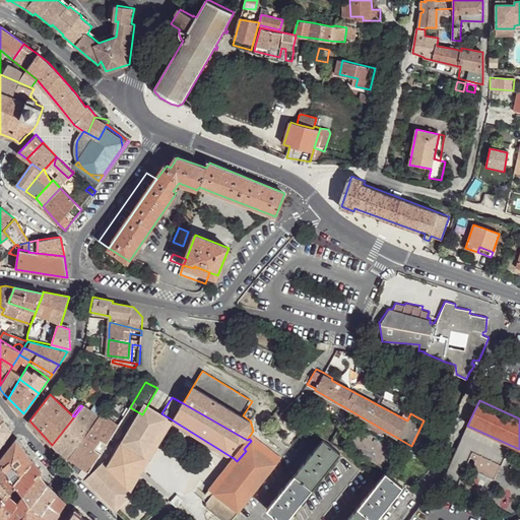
[(138,412),(136,416),(144,421),(139,431),(154,440),(127,485),(131,490),(173,420),(147,405),(142,414),(138,412)]
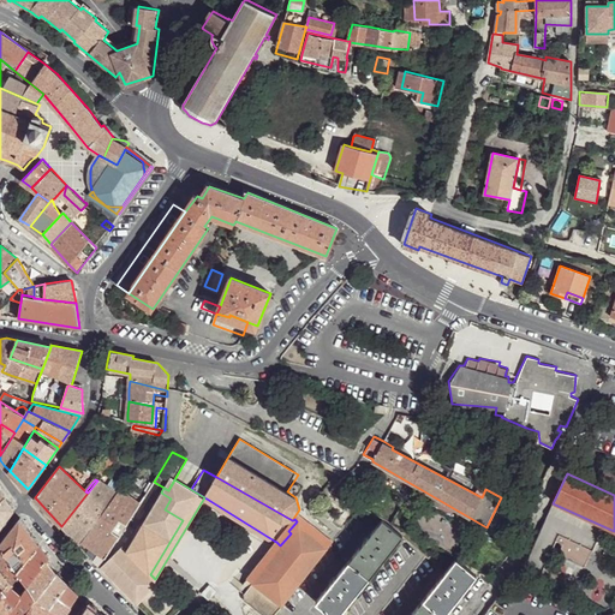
[(117,494),(97,481),(88,493),(61,526),(65,530),(73,539),(78,543),(117,494)]
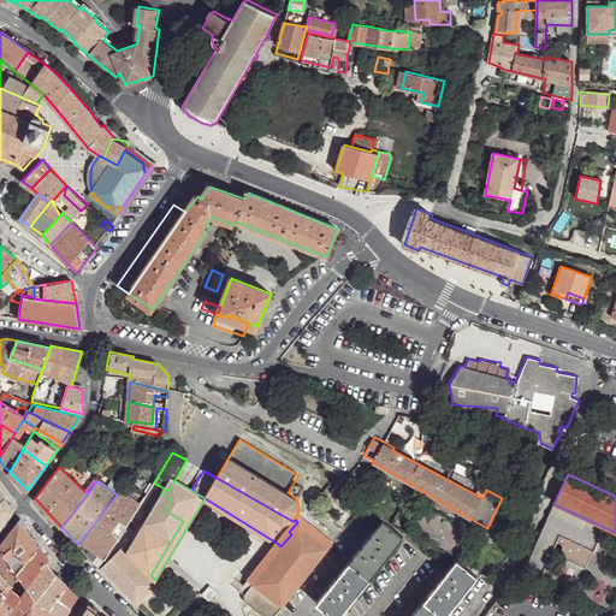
[(409,495),(404,492),(386,521),(391,523),(409,495)]
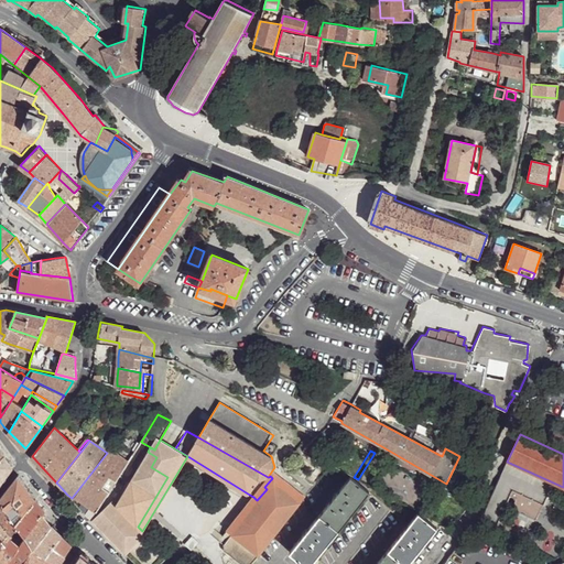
[(148,452),(116,503),(138,527),(167,477),(151,467),(156,457),(148,452)]
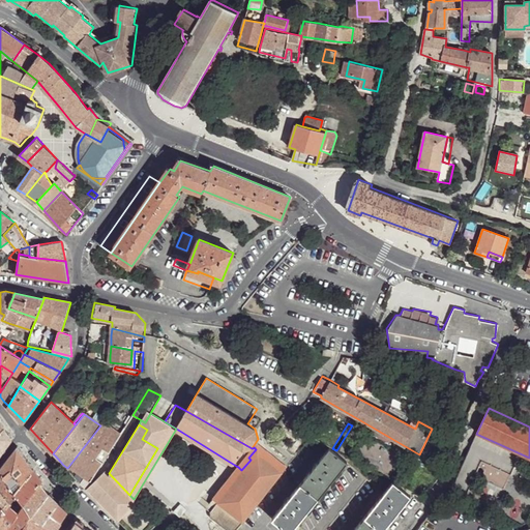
[(118,438),(100,425),(67,468),(84,486),(86,487),(110,451),(118,438)]
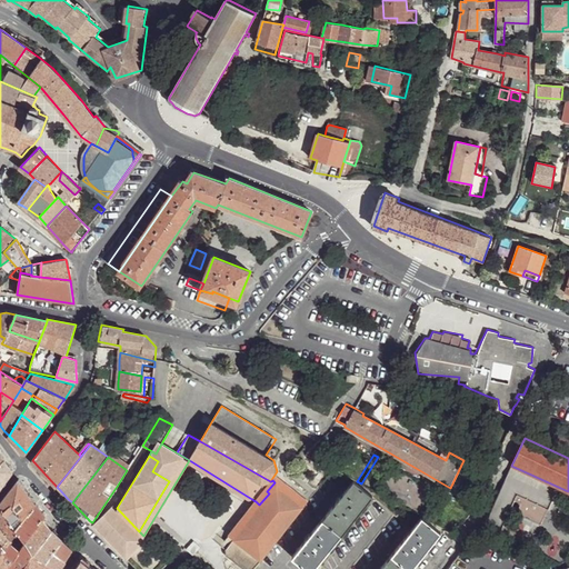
[(12,470),(3,458),(0,461),(0,486),(0,487),(6,479),(12,470)]
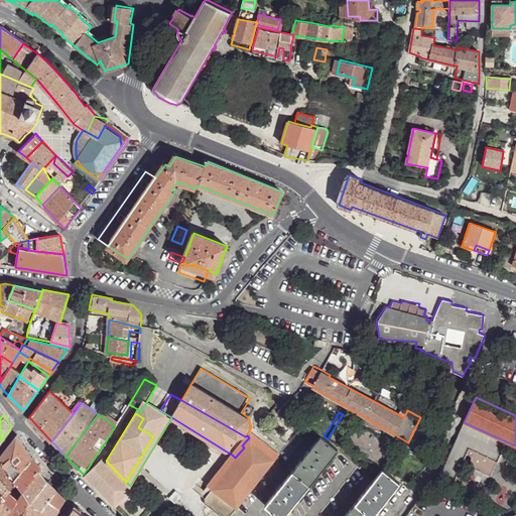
[(502,452),(460,431),(455,442),(463,445),(460,450),(466,454),(472,457),(468,466),(490,476),(497,462),(502,452)]
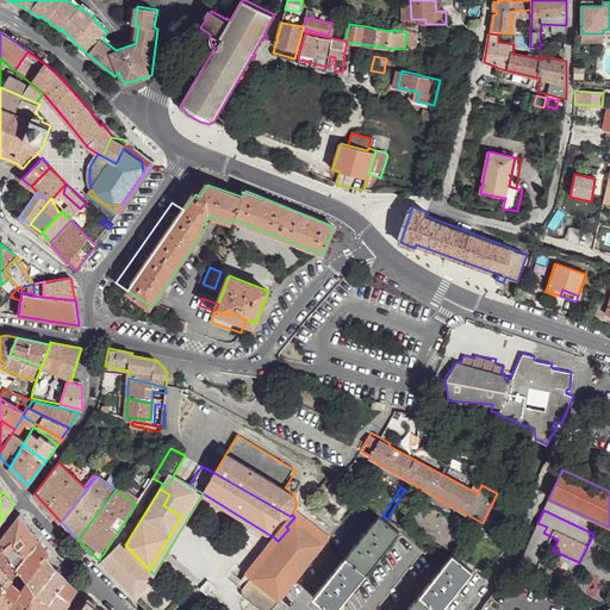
[(24,520),(20,515),(0,540),(0,541),(22,562),(38,539),(33,533),(24,520)]
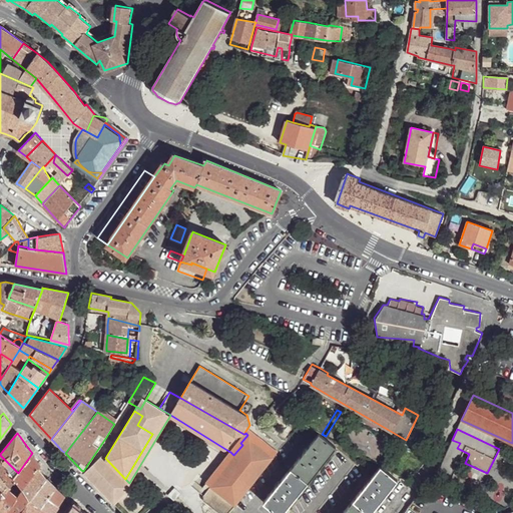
[(282,512),(336,447),(319,433),(263,501),(277,512),(282,512)]
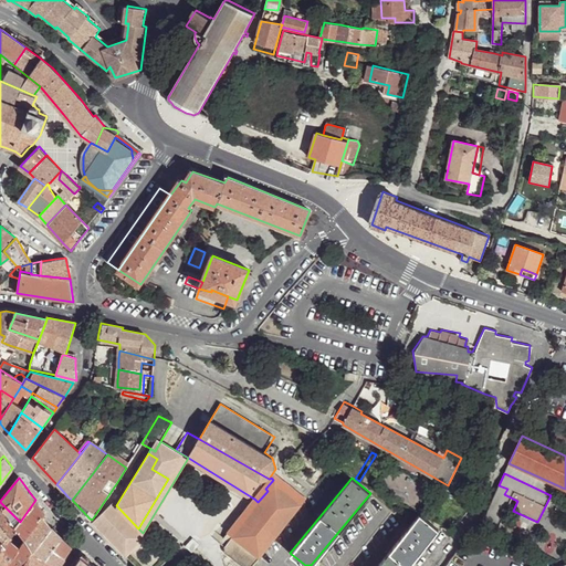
[(275,482),(273,480),(265,489),(268,491),(274,483),(275,482)]
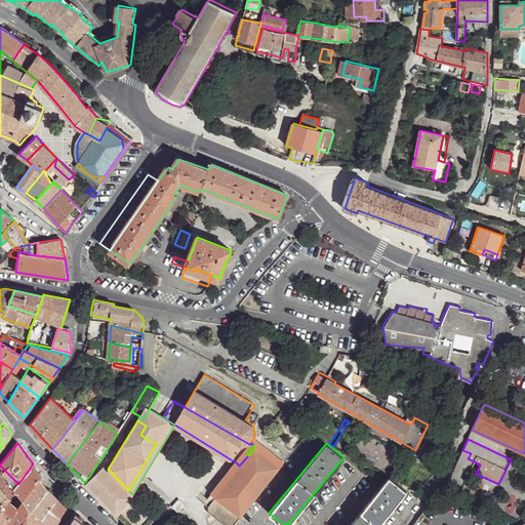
[(279,468),(254,448),(248,455),(238,469),(209,508),(209,513),(224,524),(234,524),(241,517),(240,516),(279,468)]
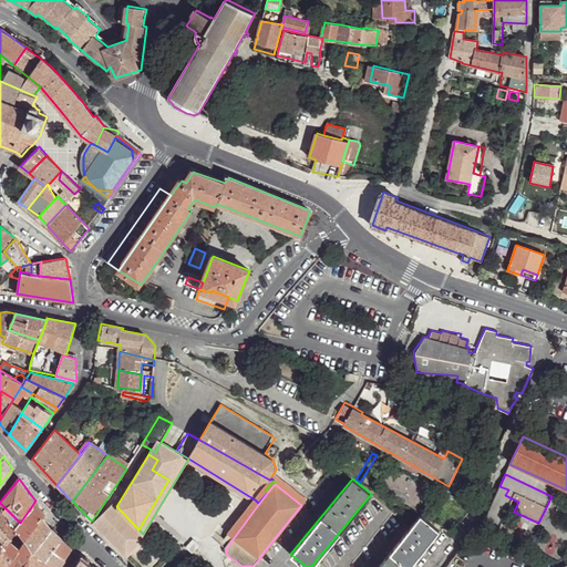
[(508,490),(500,486),(483,522),(497,529),(512,498),(505,495),(508,490)]
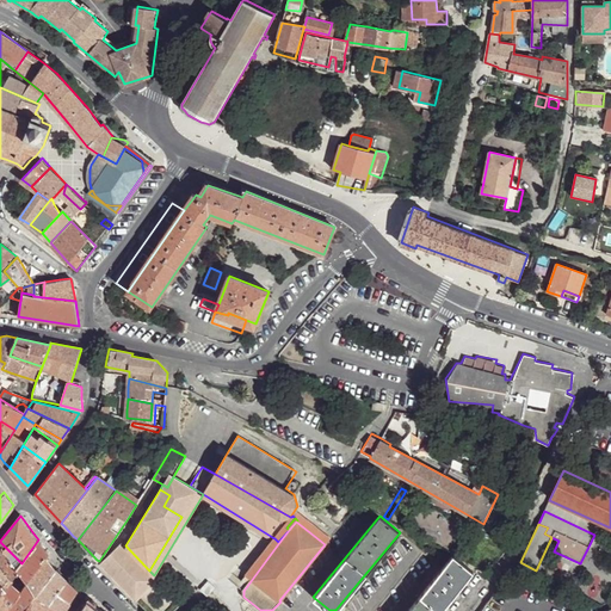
[(275,538),(233,575),(232,574),(227,580),(240,590),(240,597),(257,610),(260,610),(244,597),(244,591),(277,545),(289,530),(278,542),(275,538)]
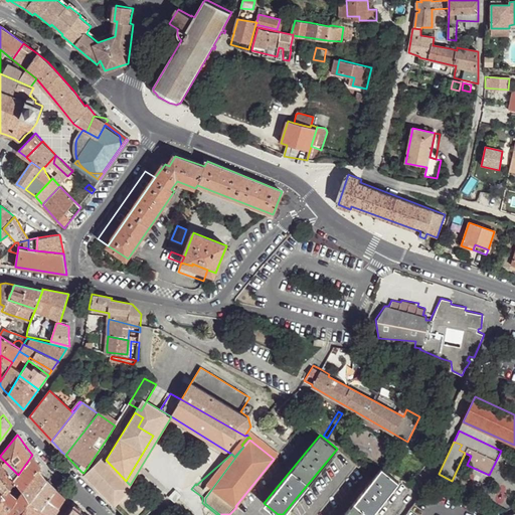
[(35,460),(32,455),(18,475),(14,482),(18,486),(23,491),(38,469),(40,466),(35,460)]
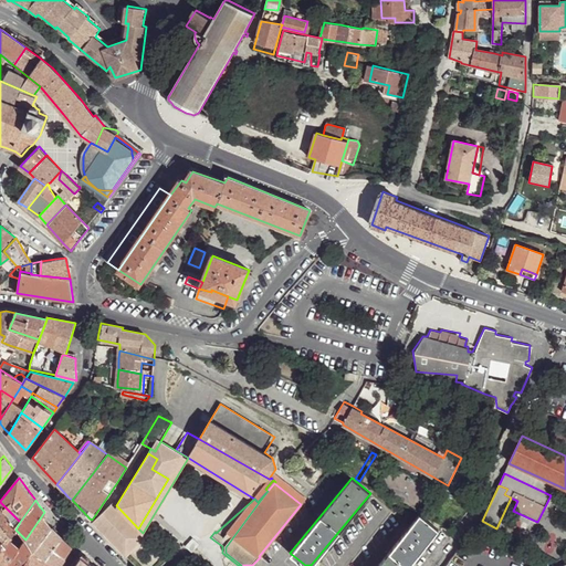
[(116,505),(112,501),(92,521),(125,555),(145,535),(143,533),(138,528),(116,505)]
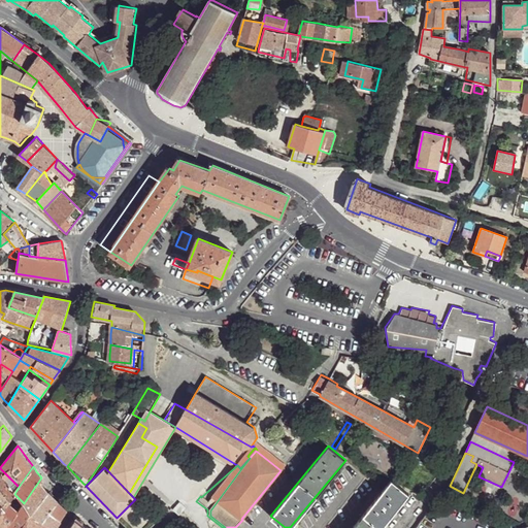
[(19,487),(0,468),(0,487),(10,498),(11,497),(14,494),(19,487)]
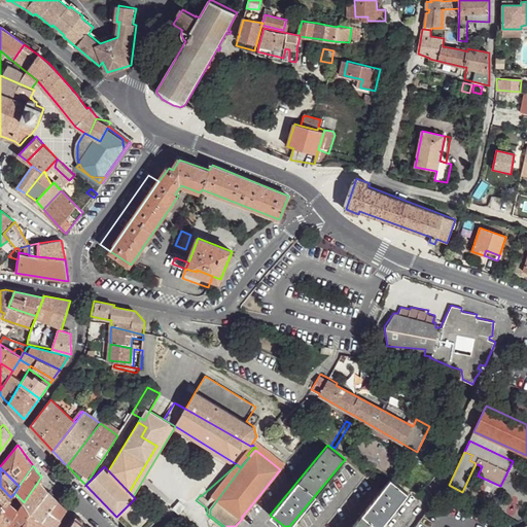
[(381,526),(409,493),(390,478),(351,526),(381,526)]
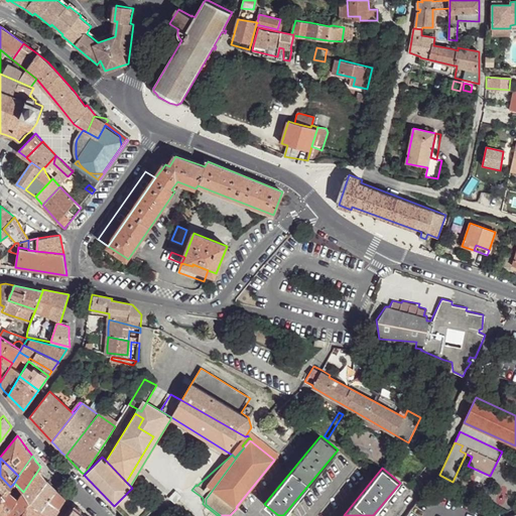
[(43,475),(38,470),(23,492),(34,500),(47,481),(43,475)]
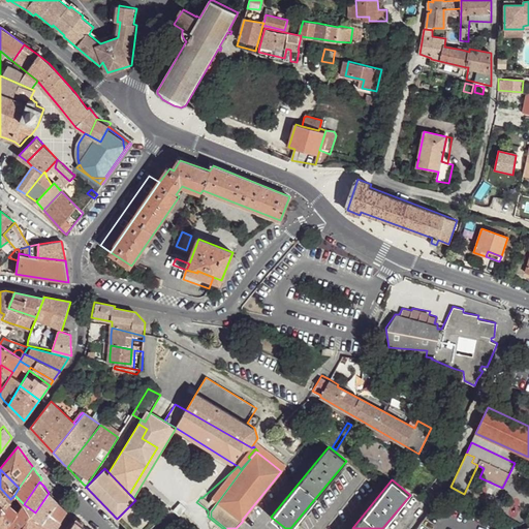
[(10,499),(0,488),(0,504),(4,508),(13,519),(19,511),(9,502),(10,499)]
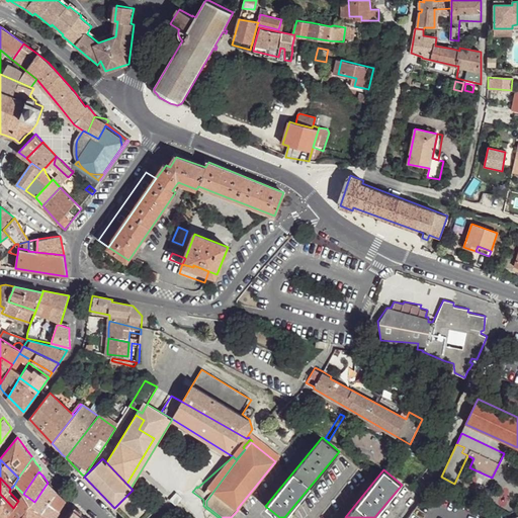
[(53,488),(48,483),(34,502),(44,511),(50,502),(57,492),(53,488)]
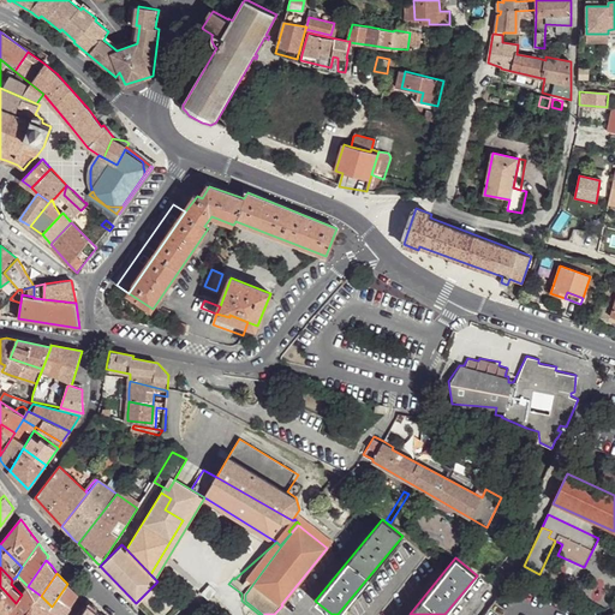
[(72,589),(67,584),(59,596),(71,605),(78,595),(72,589)]
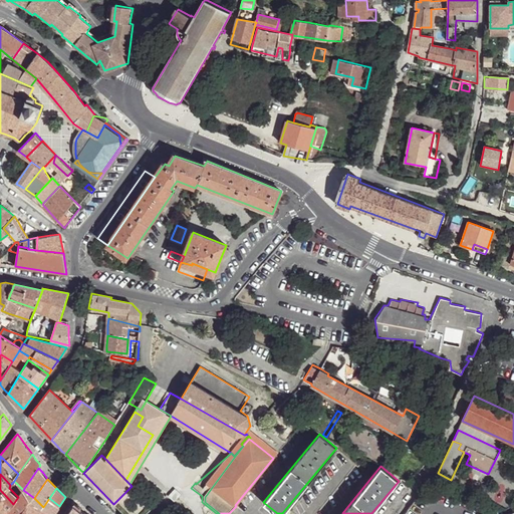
[(34,498),(23,490),(18,497),(13,504),(5,513),(52,513),(43,507),(34,498)]
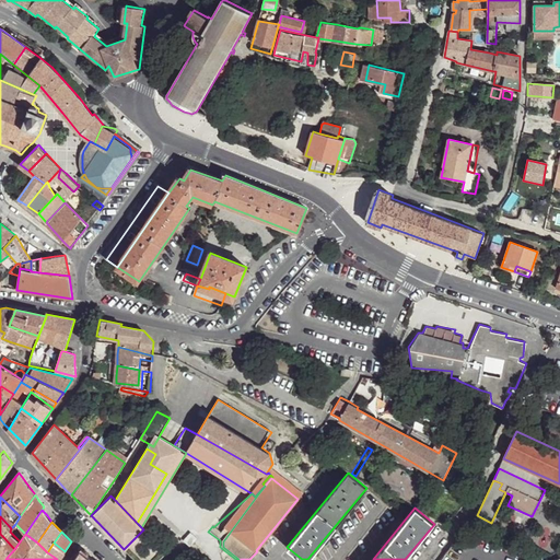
[(0,559),(6,559),(14,549),(4,538),(0,544),(0,559)]
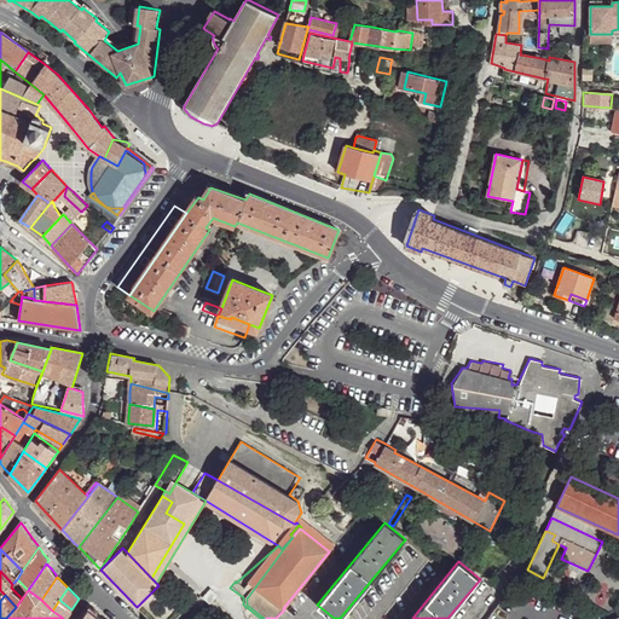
[(64,618),(71,609),(59,600),(52,611),(63,618),(64,618)]
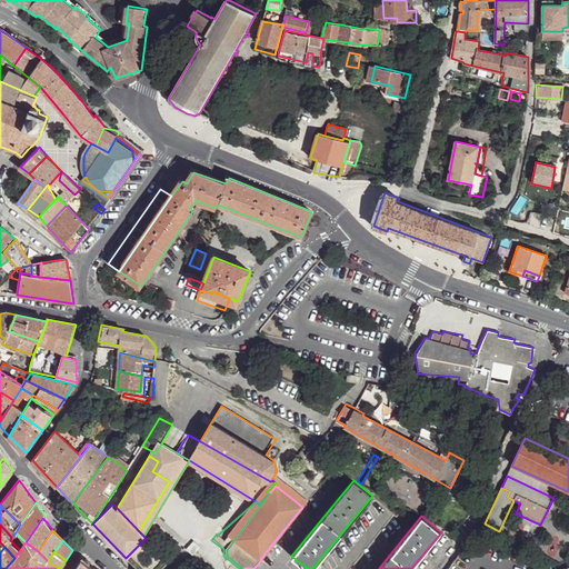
[(95,568),(91,567),(81,559),(75,568),(95,568)]
